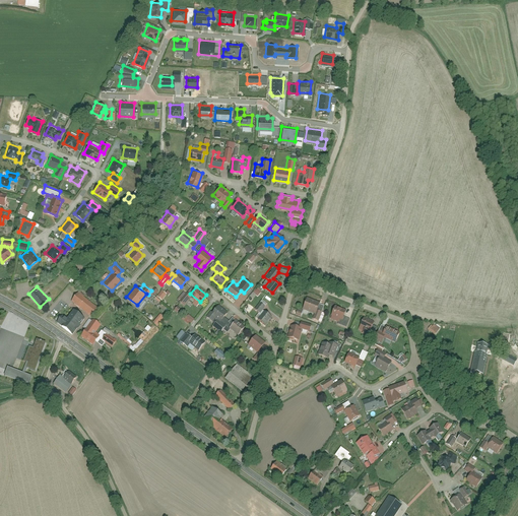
[(160,288),(156,295),(160,298),(166,292),(160,288)]
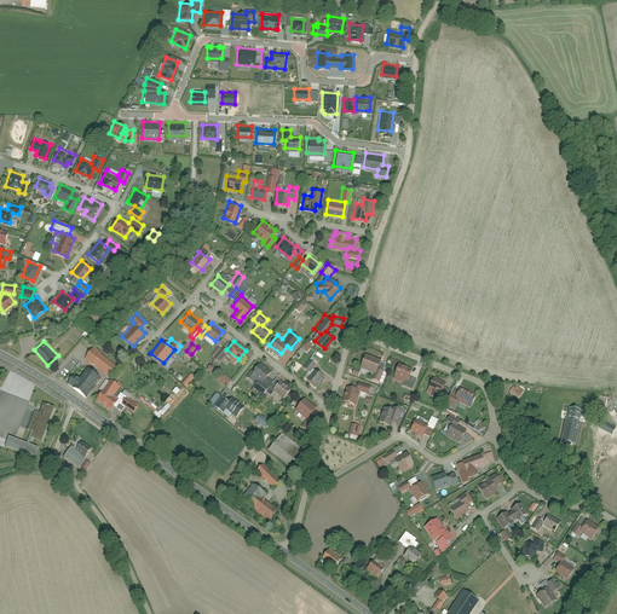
[(217,345),(209,354),(212,357),(220,347),(217,345)]
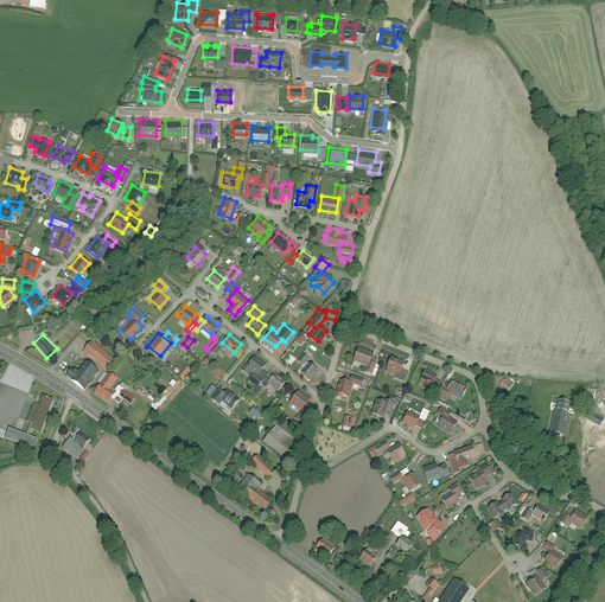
[(91,339),(83,348),(104,366),(113,356),(91,339)]
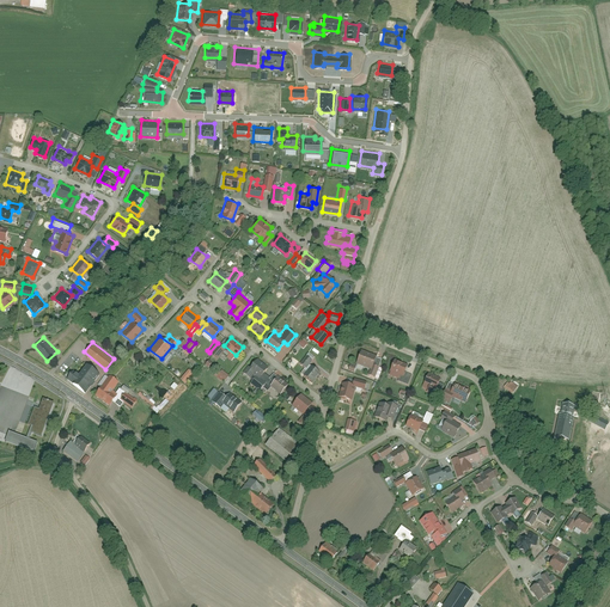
[(209,354),(214,357),(224,347),(219,343),(209,354)]
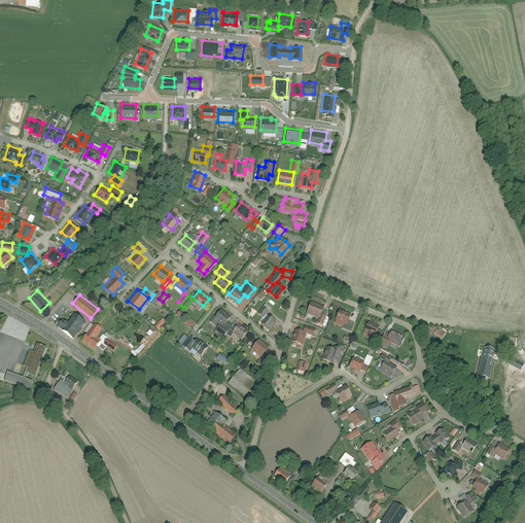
[(43,379),(63,337),(7,302),(0,298),(0,391),(31,386),(43,379)]
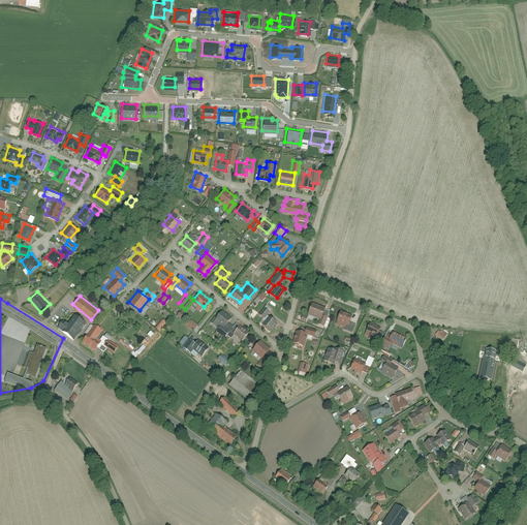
[(311,302),(307,312),(319,317),(323,307),(311,302)]
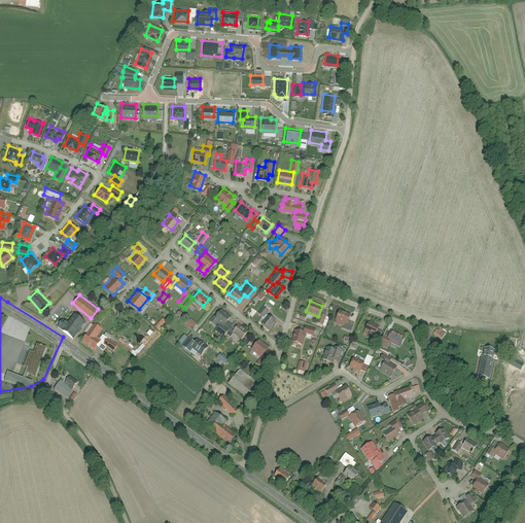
[(256,311),(260,314),(267,308),(261,305),(256,311)]
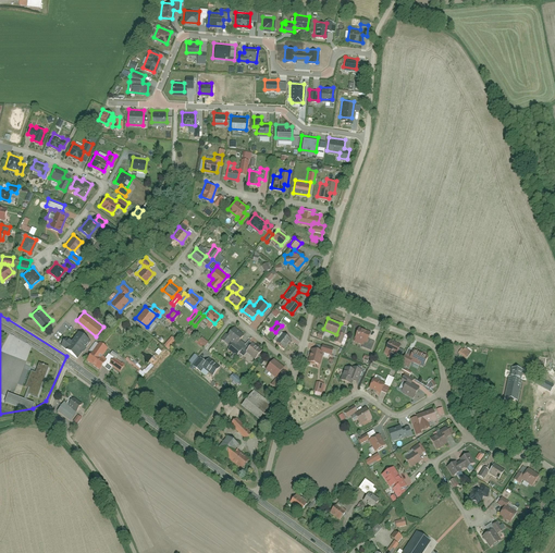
[(374,340),(368,338),(370,332),(358,327),(354,336),(364,341),(361,346),(370,349),(374,340)]
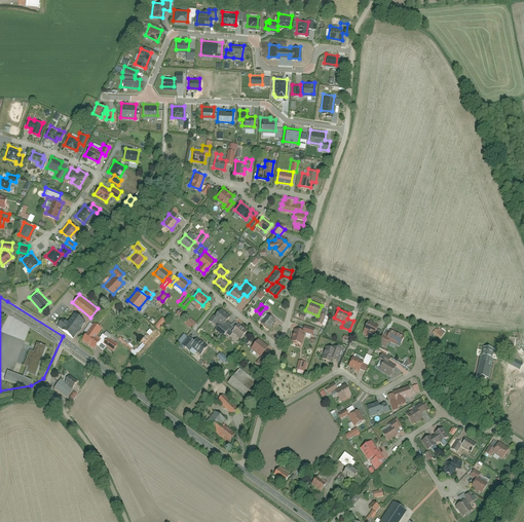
[(216,320),(220,322),(215,328),(222,334),(227,328),(226,327),(232,319),(220,309),(215,315),(213,313),(208,320),(213,324),(216,320)]
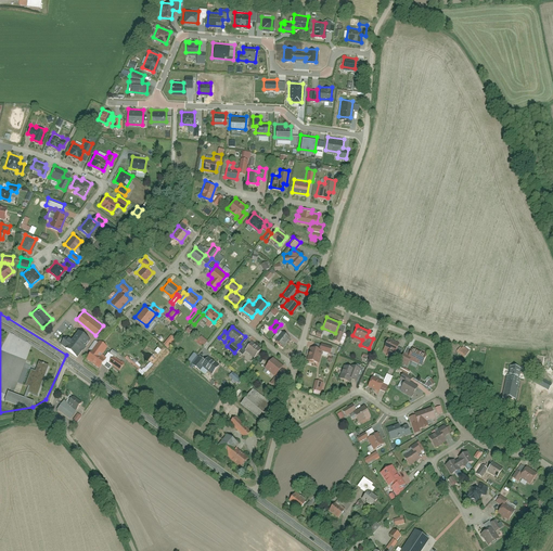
[(67,347),(66,347),(77,355),(89,337),(78,330),(73,338),(65,334),(60,342),(67,347)]
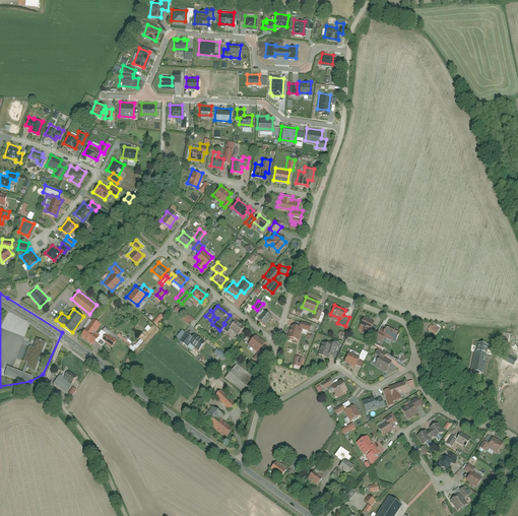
[(262,309),(256,317),(263,323),(270,314),(262,309)]
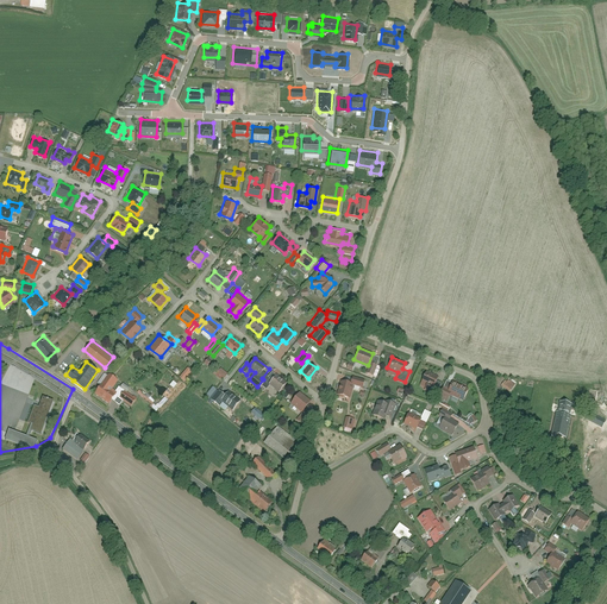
[(368,372),(375,375),(379,365),(371,362),(368,372)]
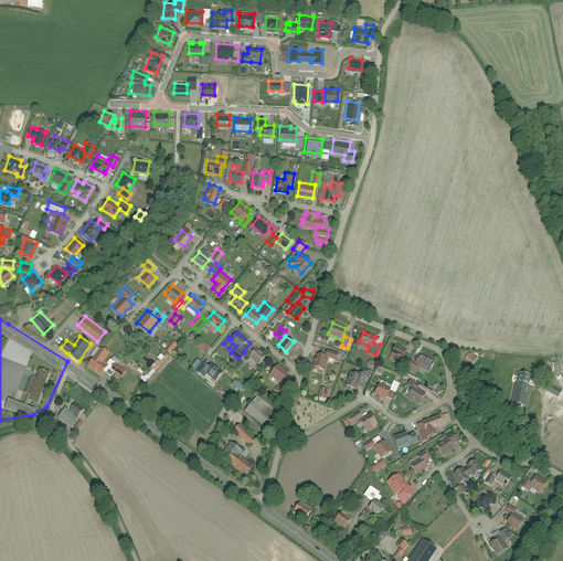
[(204,340),(200,345),(206,349),(210,345),(204,340)]
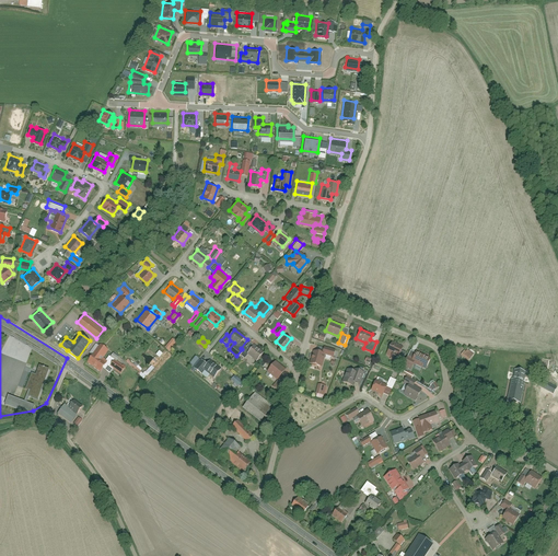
[(390,339),(385,349),(391,351),(388,356),(399,361),(403,354),(398,351),(402,345),(390,339)]
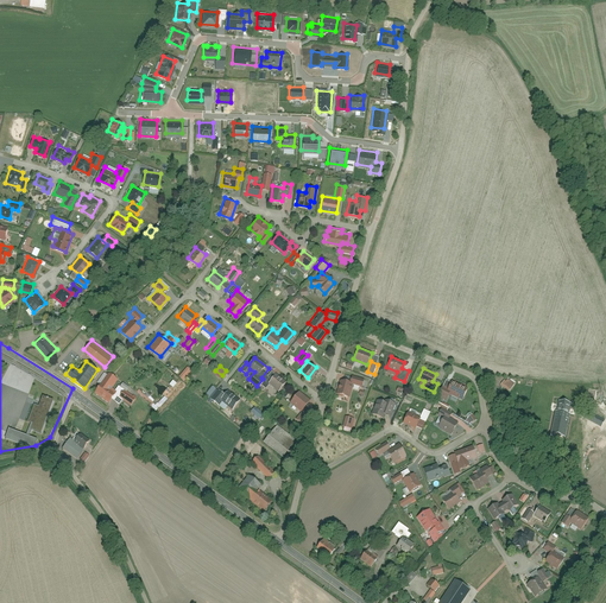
[(115,391),(109,386),(117,378),(108,372),(94,389),(108,400),(115,391)]
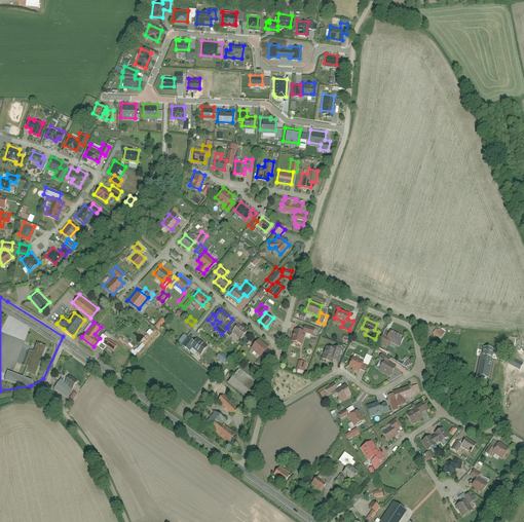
[(238,322),(231,330),(240,337),(248,329),(238,322)]
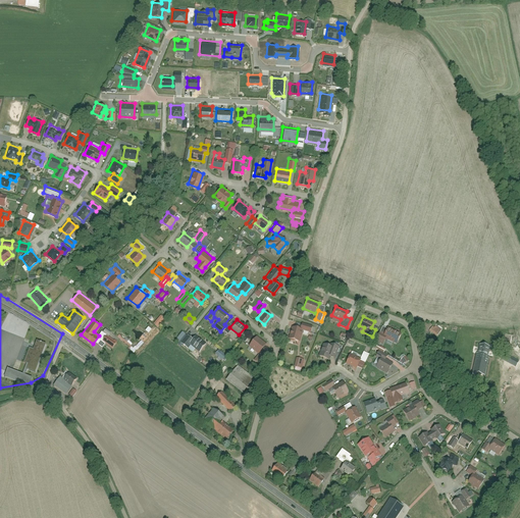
[(291,325),(287,339),(298,342),(301,328),(291,325)]
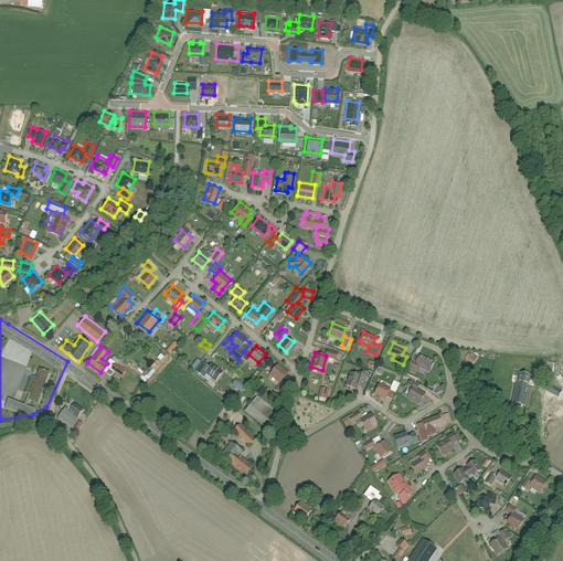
[(413,370),(416,363),(429,369),(434,359),(420,352),(415,361),(409,358),(405,366),(413,370)]
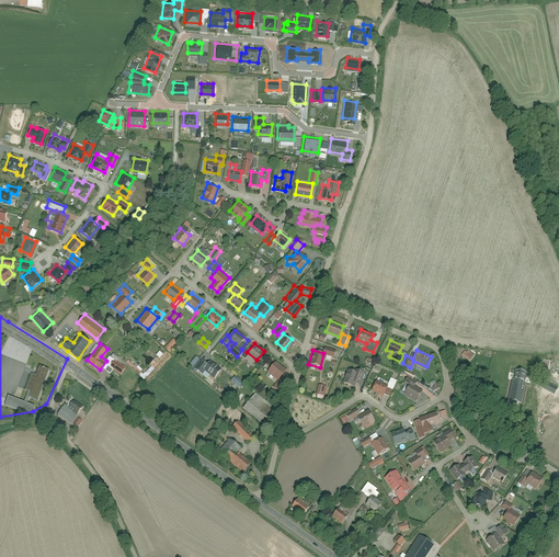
[(114,357),(110,364),(120,372),(125,366),(114,357)]
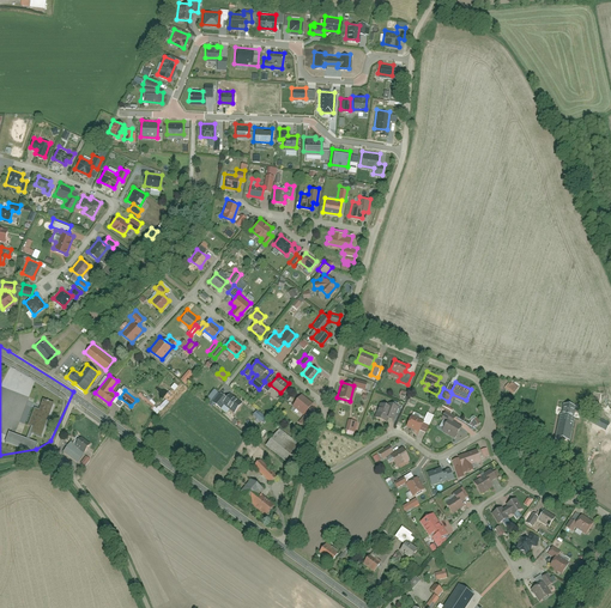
[(218,390),(211,400),(219,407),(223,402),(234,412),(242,401),(230,391),(225,396),(218,390)]
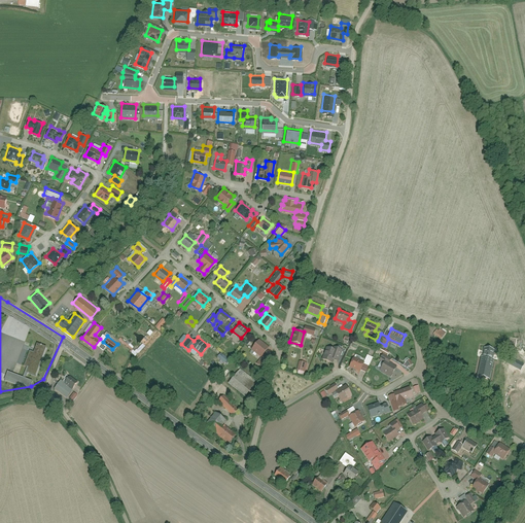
[(258,339),(251,347),(261,355),(269,347),(258,339)]
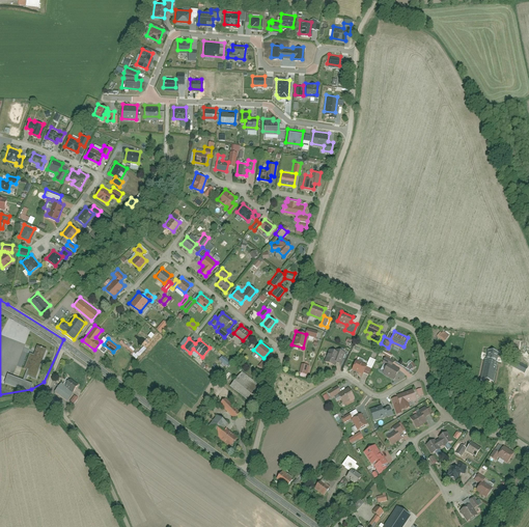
[(497,360),(495,359),(497,349),(488,347),(485,357),(483,357),(479,377),(493,380),(497,360)]
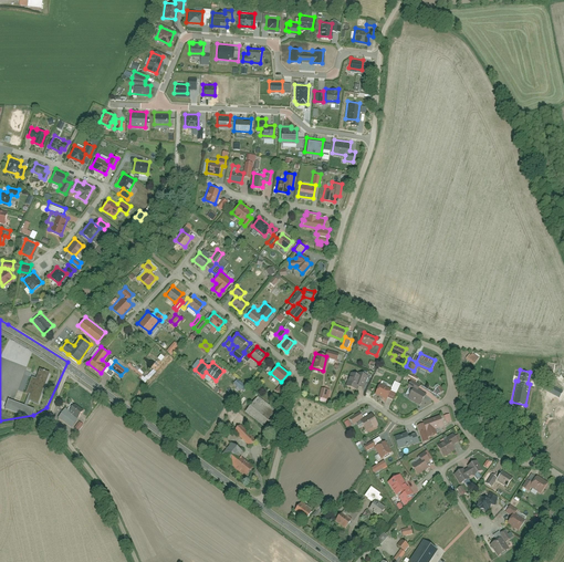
[(358,384),(363,385),(367,374),(361,372),(359,374),(351,371),(345,383),(357,387),(358,384)]
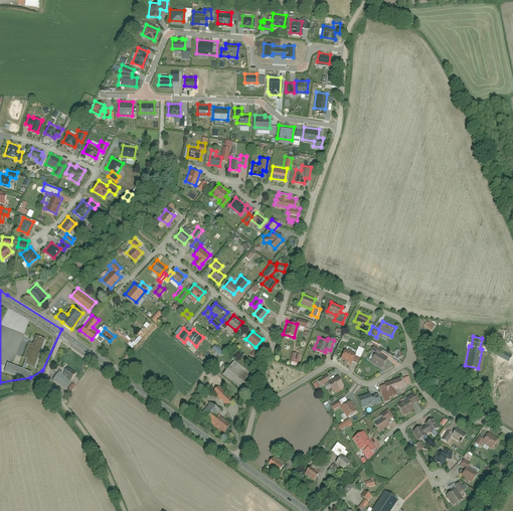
[(498,343),(493,352),(506,360),(511,351),(498,343)]
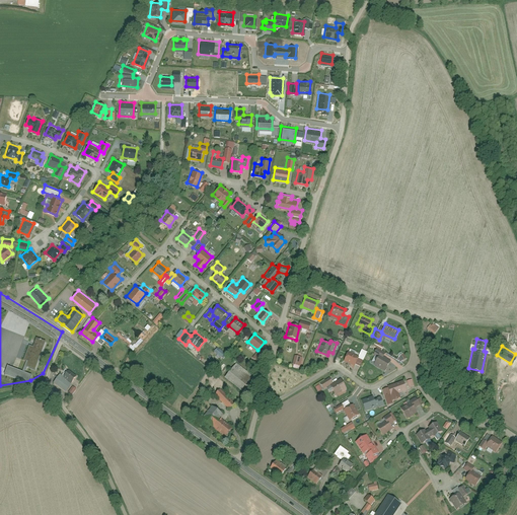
[(358,356),(362,358),(366,349),(362,347),(358,356)]
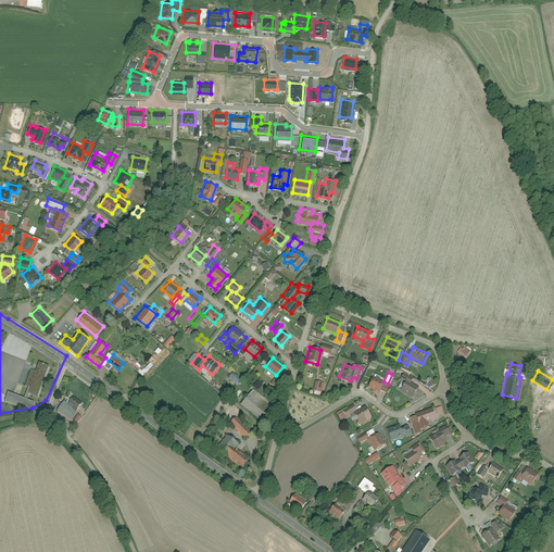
[(417,385),(410,380),(412,377),(402,372),(399,377),(404,380),(400,388),(412,394),(417,385)]
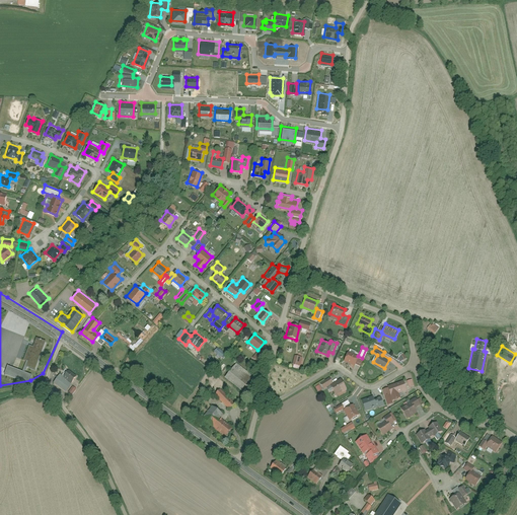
[(348,349),(343,358),(354,363),(358,354),(348,349)]
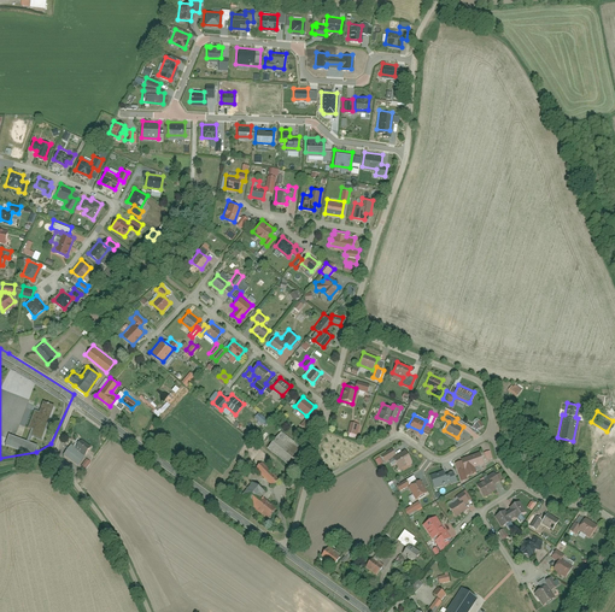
[(305,429),(306,428),(309,430),(311,427),(309,424),(314,419),(308,416),(300,424),(305,429)]
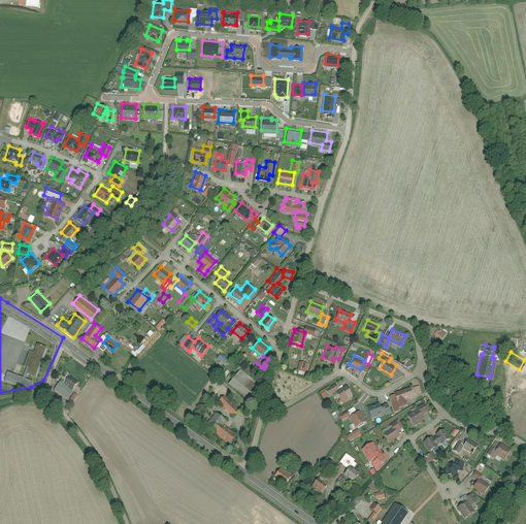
[(298,359),(296,369),(305,371),(307,361),(298,359)]
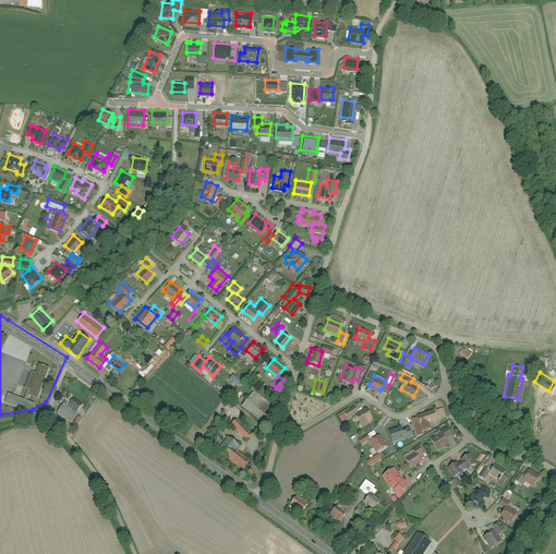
[(254,388),(242,404),(258,418),(272,402),(254,388)]
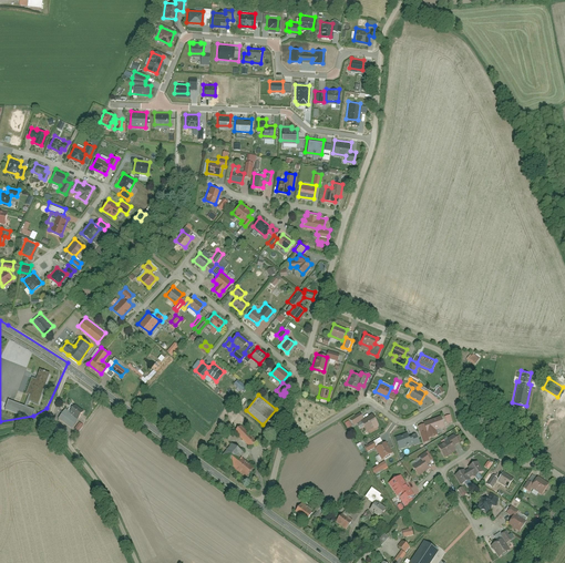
[(83,410),(73,403),(69,410),(79,417),(83,410)]
